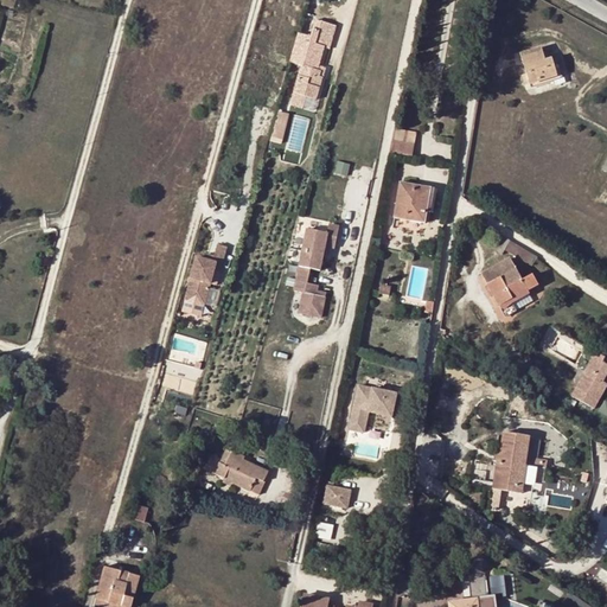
[(337,25),(317,19),(311,37),(300,33),(292,62),(302,65),(294,94),(307,97),(317,100),(323,77),(319,76),(320,71),(318,70),(319,66),(324,48),(330,49),(337,25)]
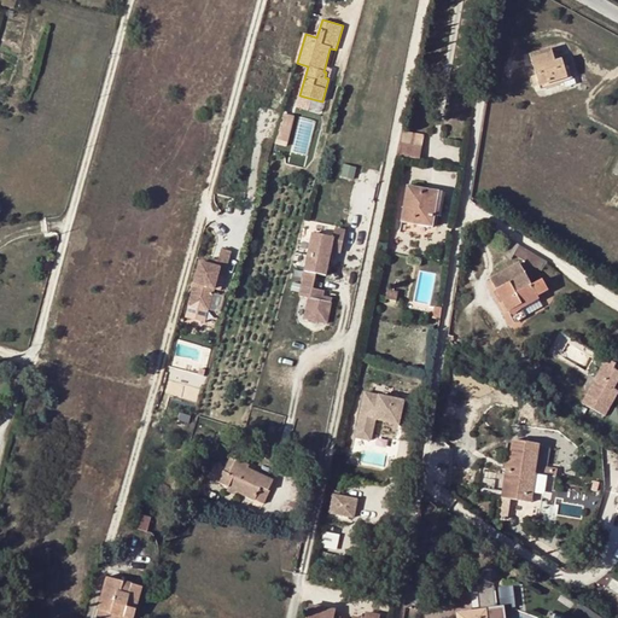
[(554,63),(551,53),(549,50),(529,57),(535,75),(538,85),(538,86),(566,77),(561,60),(558,62),(554,63)]
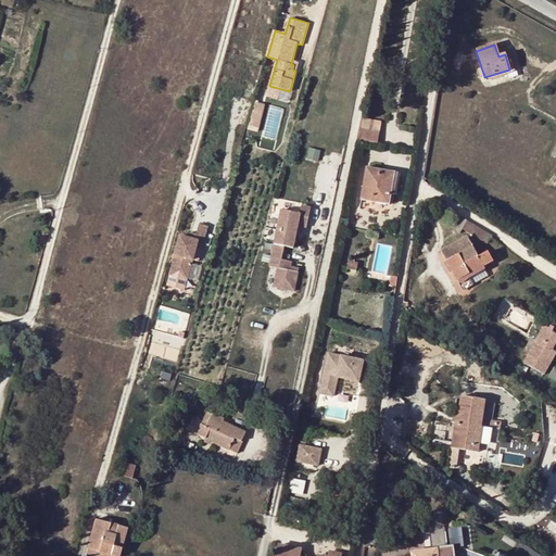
[(508,53),(505,54),(509,70),(484,77),(487,81),(515,72),(508,53)]
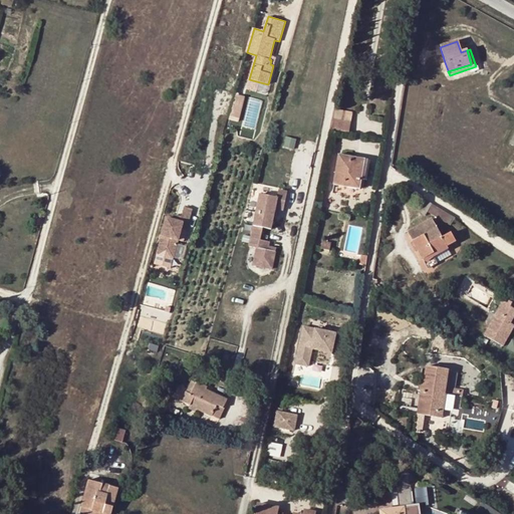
[(257,91),(260,82),(249,79),(246,88),(257,91)]
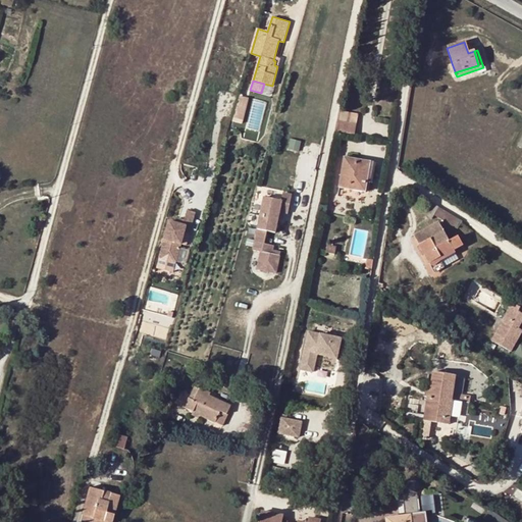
[(248,98),(240,96),(233,117),(242,119),(248,98)]
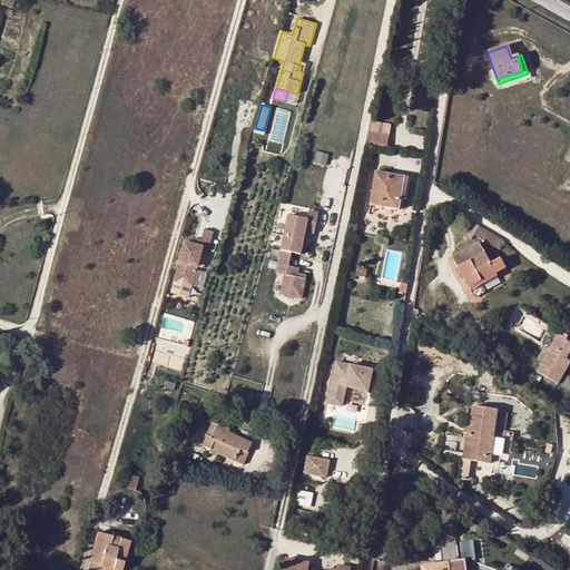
[(387,134),(370,130),(366,143),(385,147),(387,134)]
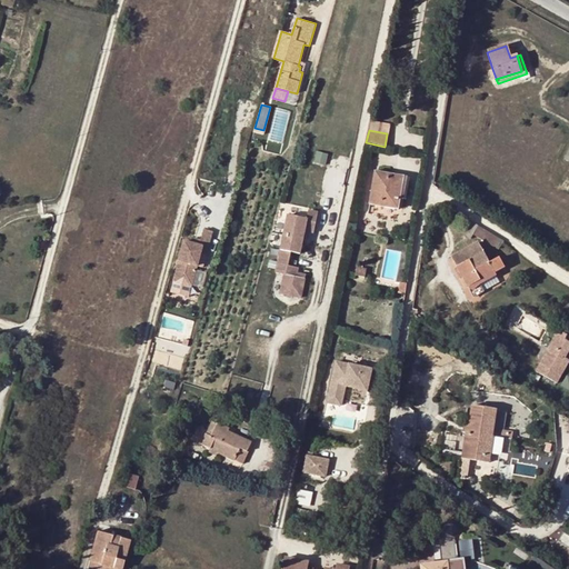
[(388,178),(389,175),(375,172),(369,203),(397,209),(399,199),(396,199),(400,179),(388,178)]
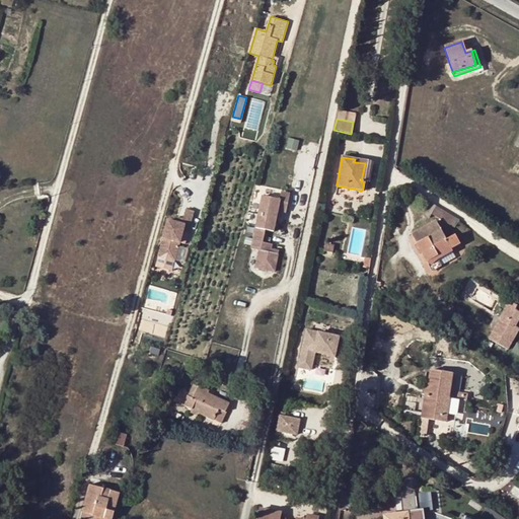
[(371,162),(355,159),(354,162),(365,163),(361,181),(364,181),(367,181),(371,162)]
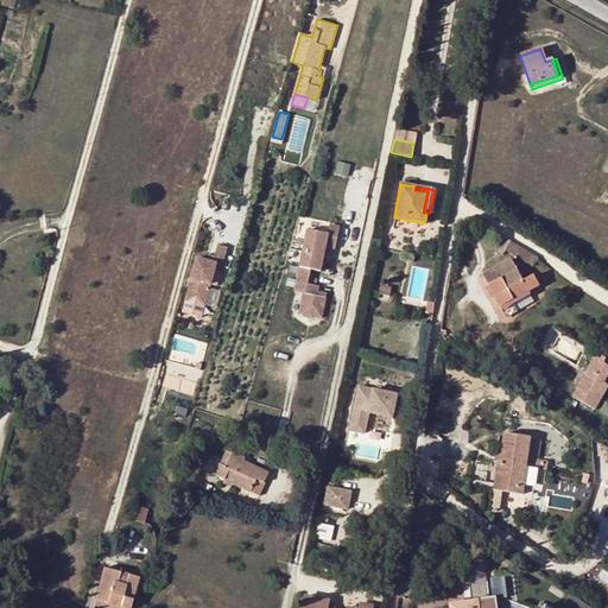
[(309,229),(301,267),(311,268),(321,271),(324,257),(325,247),(329,247),(336,248),(341,227),(330,225),(329,234),(309,229)]
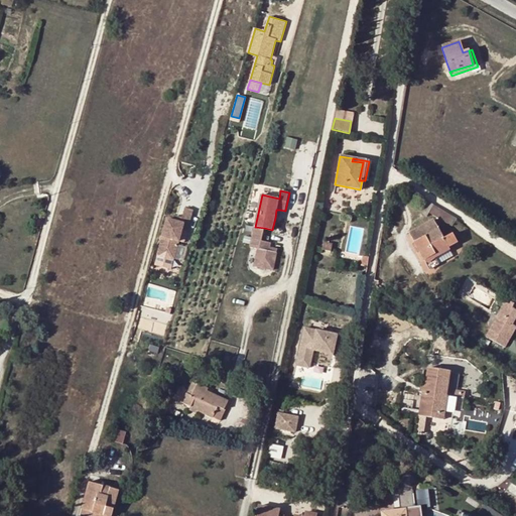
[(423,201),(416,213),(424,218),(428,212),(432,206),(423,201)]
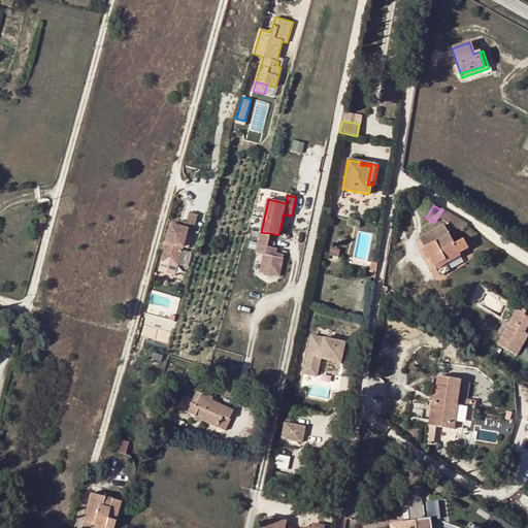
[(185,225),(178,224),(171,222),(161,259),(178,264),(187,234),(192,235),(198,213),(189,210),(187,220),(185,225)]
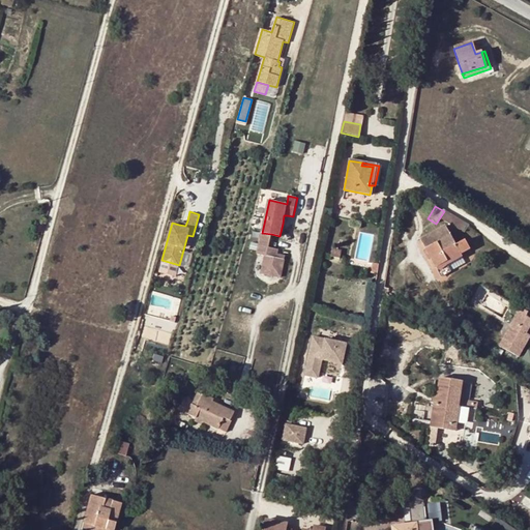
[(403,211),(400,214),(407,221),(410,217),(403,211)]
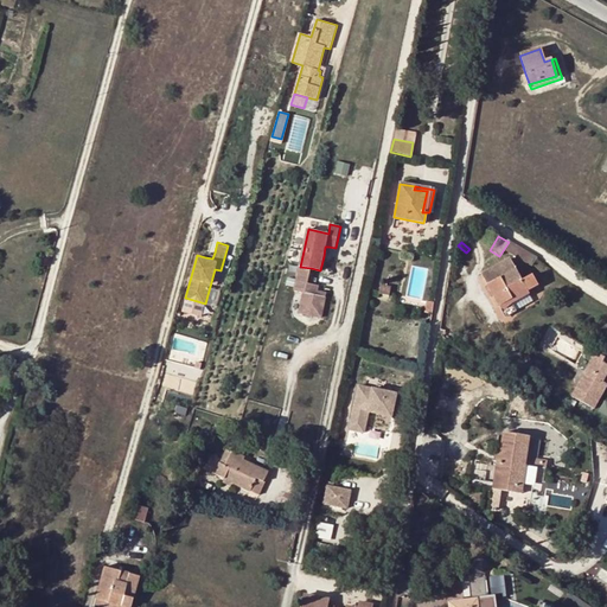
[(511,255),(517,247),(509,242),(504,249),(511,255)]
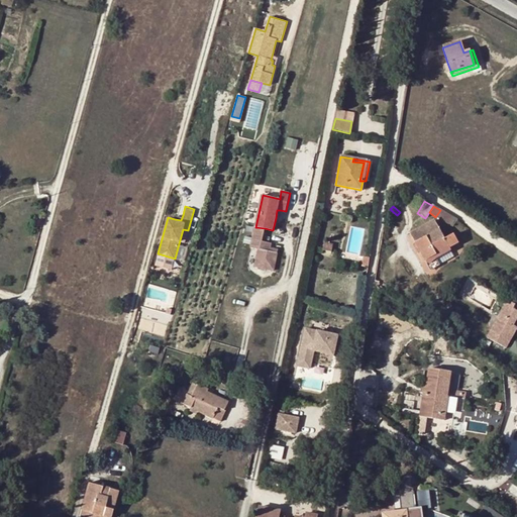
[(454,219),(440,210),(435,217),(449,226),(454,219)]
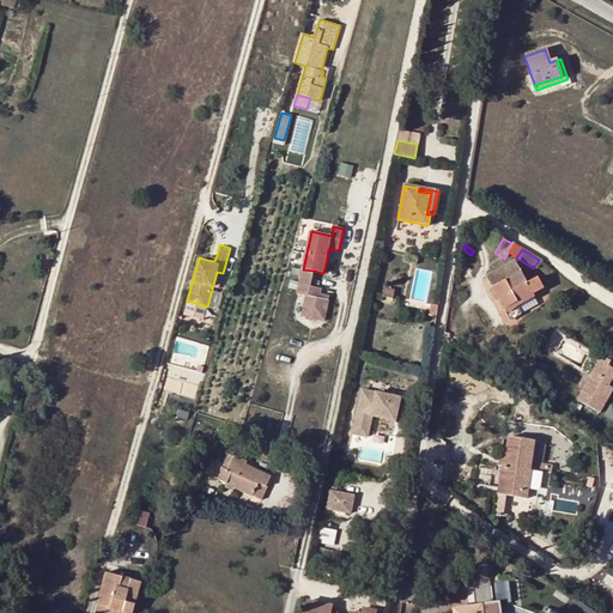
[(492,287),(491,289),(497,299),(505,314),(534,298),(532,295),(542,289),(536,278),(526,284),(513,262),(486,278),(492,287)]
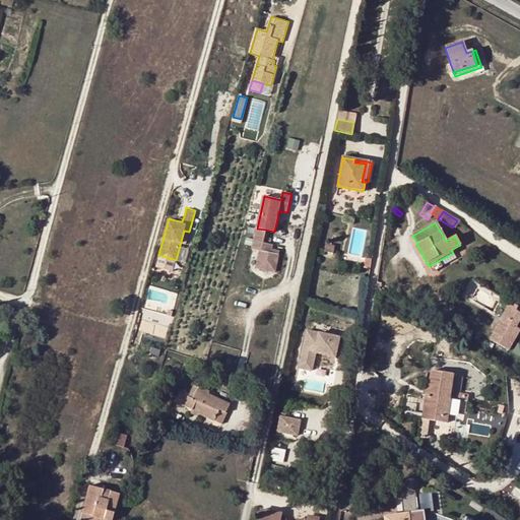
[(266,230),(257,229),(254,241),(263,243),(266,230)]
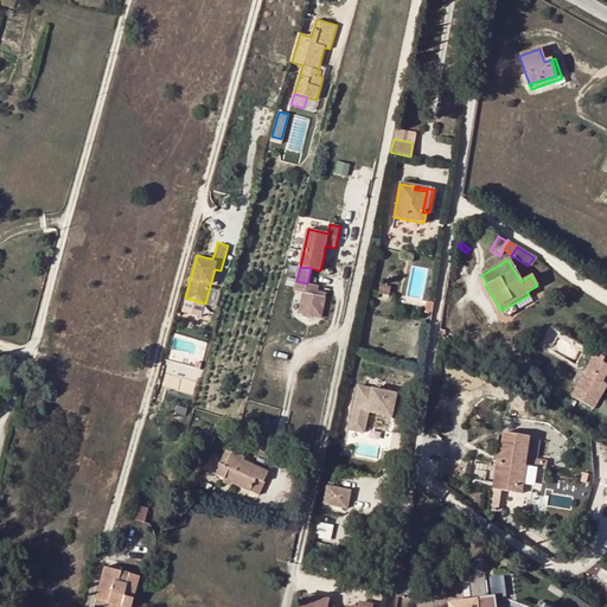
[(307,283),(296,281),(295,291),(304,293),(299,313),(321,318),(326,296),(317,295),(318,292),(319,286),(307,283)]
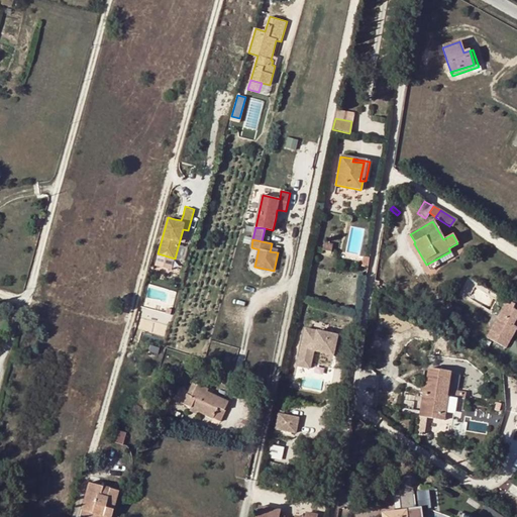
[(332,245),(324,243),(322,250),(330,252),(332,245)]
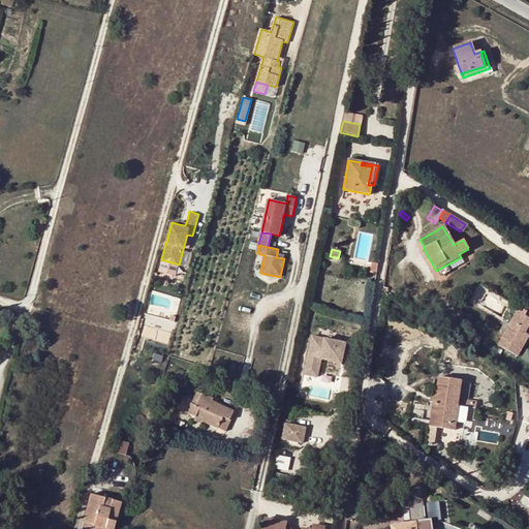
[(371,262),(369,272),(376,273),(378,263),(371,262)]
